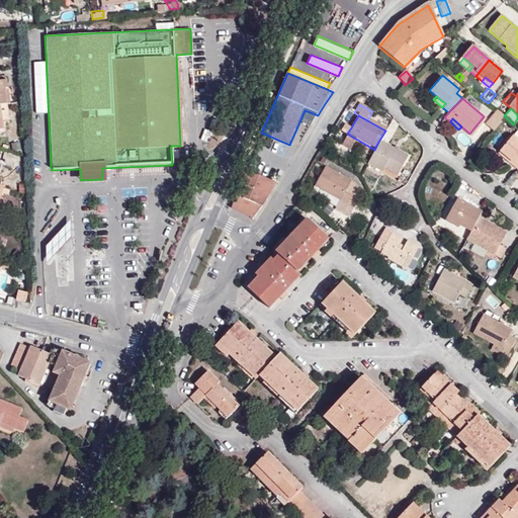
[(347,134),(351,127),(343,122),(338,131),(346,136),(347,134)]
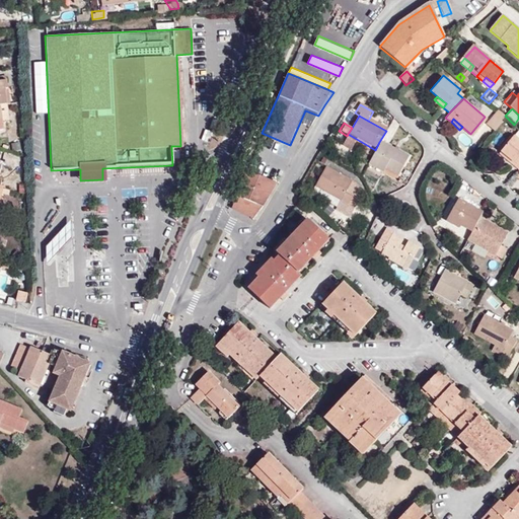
[(518,138),(513,133),(500,147),(513,158),(510,162),(518,169),(518,168),(518,138)]
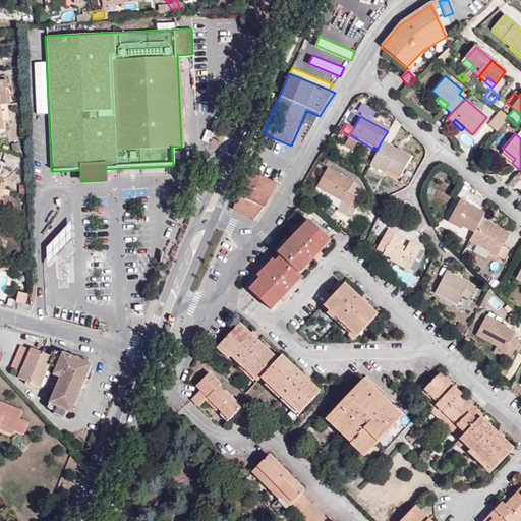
[(396,177),(407,159),(381,142),(377,151),(373,154),(369,162),(385,171),(396,177)]
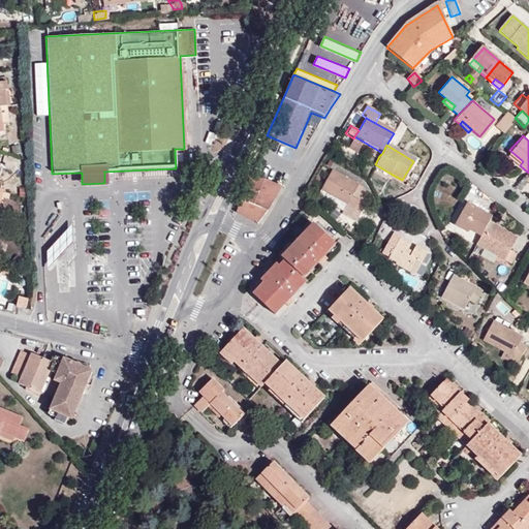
[(523,161),(509,150),(506,153),(520,165),(523,161)]
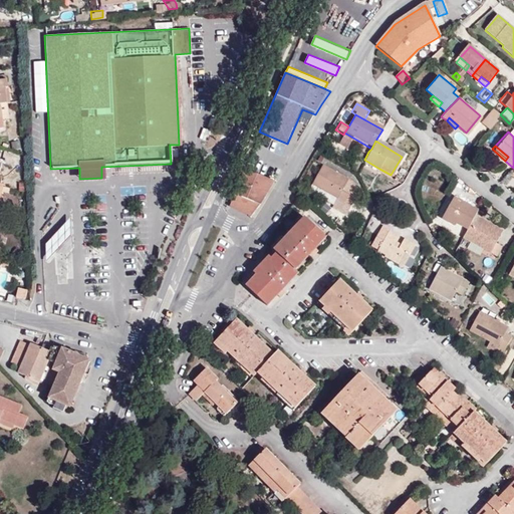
[(379,169),(364,160),(361,165),(376,174),(379,169)]
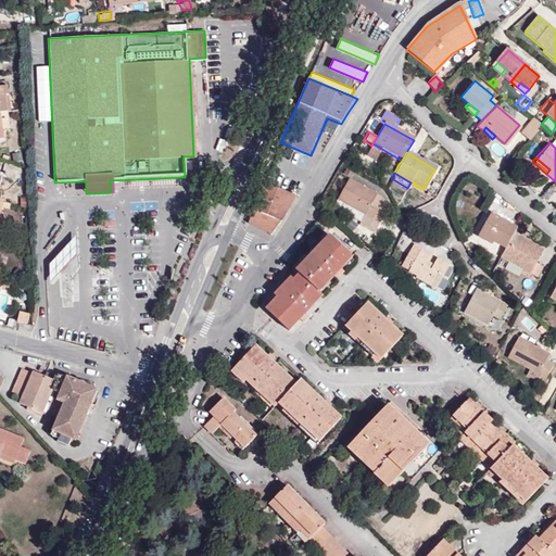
[(387,206),(382,204),(387,201),(381,196),(349,177),(338,198),(364,213),(358,223),(374,230),(387,206)]
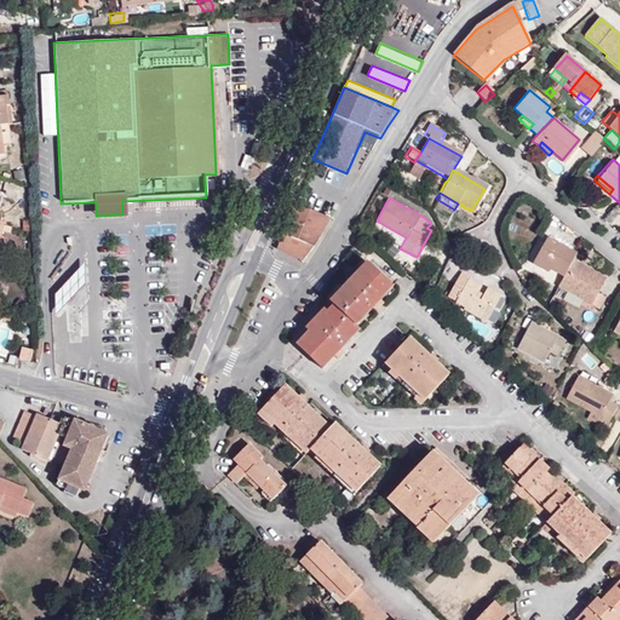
[(302,262),(331,218),(294,204),(275,248),(275,250),(288,256),(302,262)]
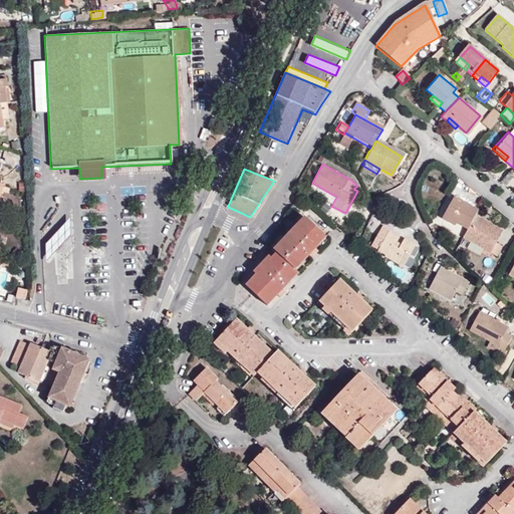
[(473,216),(476,210),(452,196),(441,214),(441,215),(465,229),(473,216)]
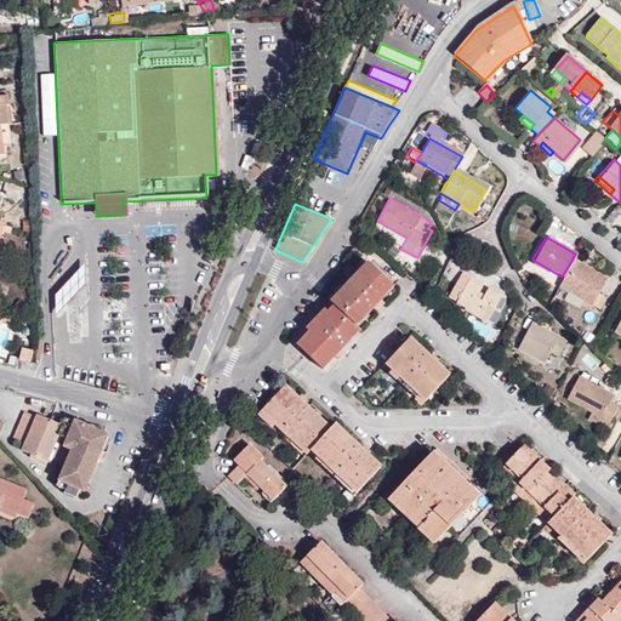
[(545,274),(548,269),(533,260),(529,266),(545,274)]
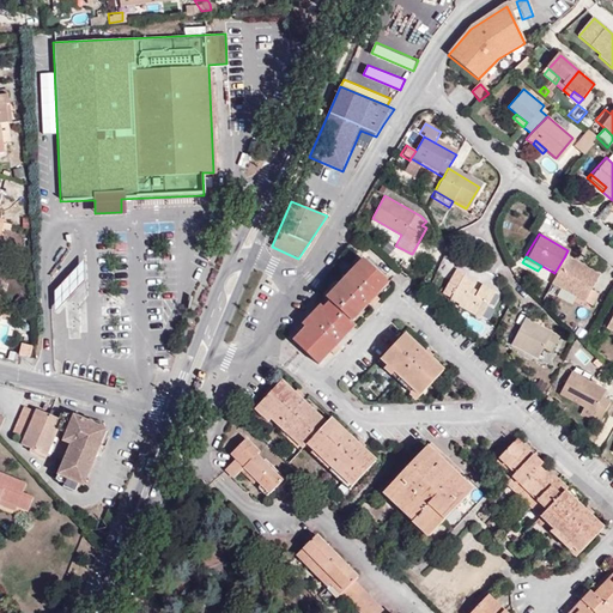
[(84,258),(54,289),(55,309),(85,278),(84,258)]
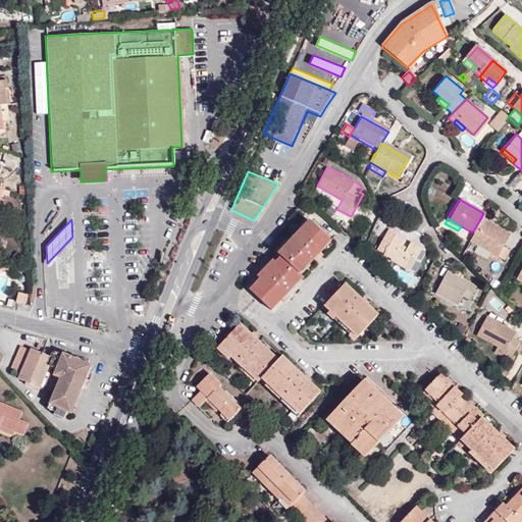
[(298,275),(331,242),(307,219),(305,221),(309,225),(277,259),(282,262),(298,275)]
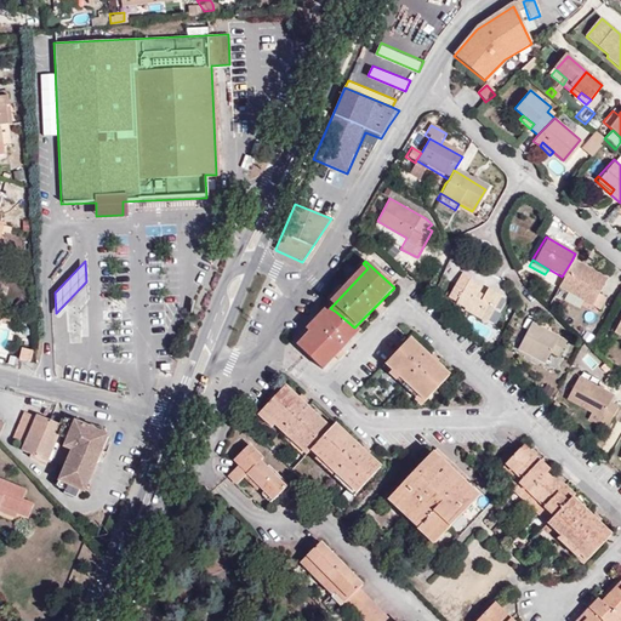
[(597,295),(605,280),(571,261),(562,277),(556,289),(596,312),(604,298),(597,295)]
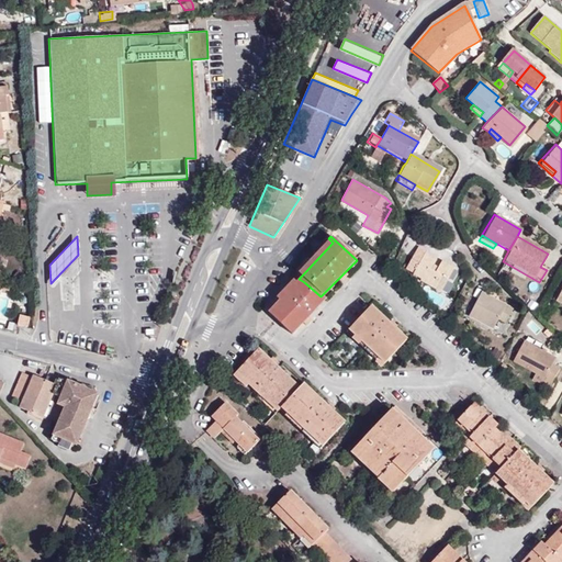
[(299,279),(333,243),(328,238),(294,274),(299,279)]
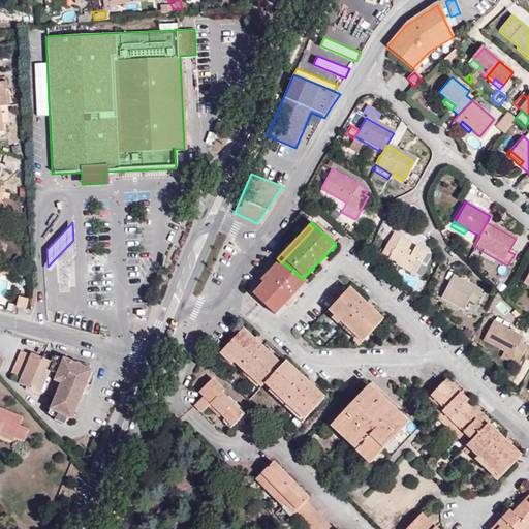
[(407,249),(397,243),(399,240),(400,238),(392,234),(379,257),(414,276),(419,266),(415,262),(423,251),(414,247),(411,252),(408,258),(404,256),(407,250),(407,249)]
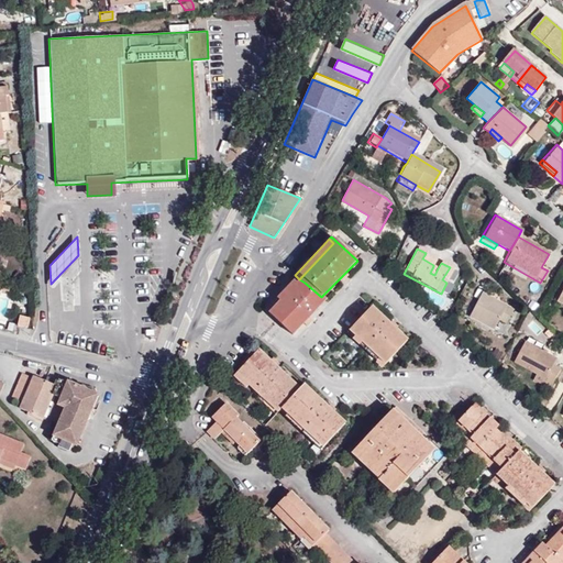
[(435,261),(424,255),(422,258),(433,265),(435,261)]
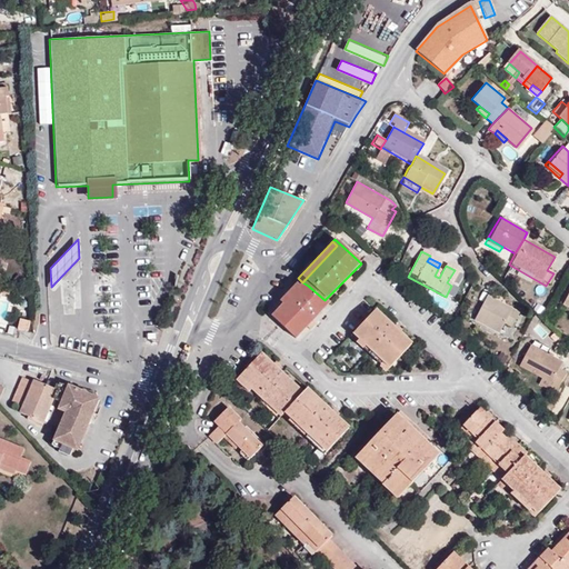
[(451,286),(459,272),(455,270),(447,282),(451,286)]
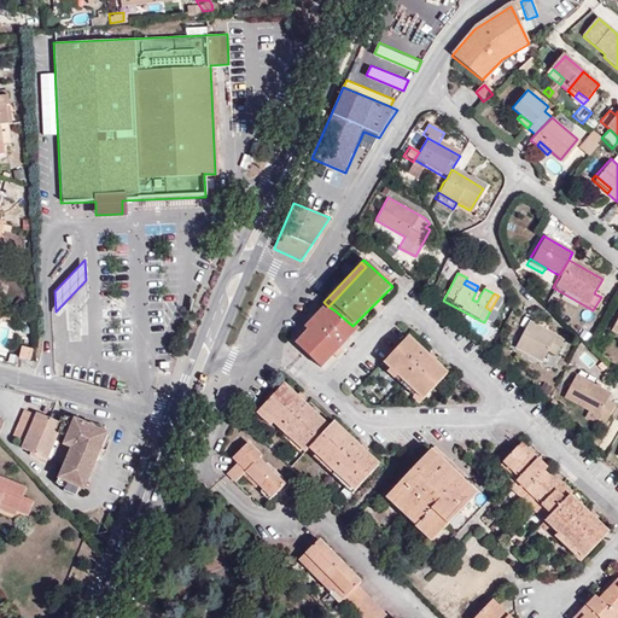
[(13,303),(9,299),(4,305),(9,310),(13,303)]
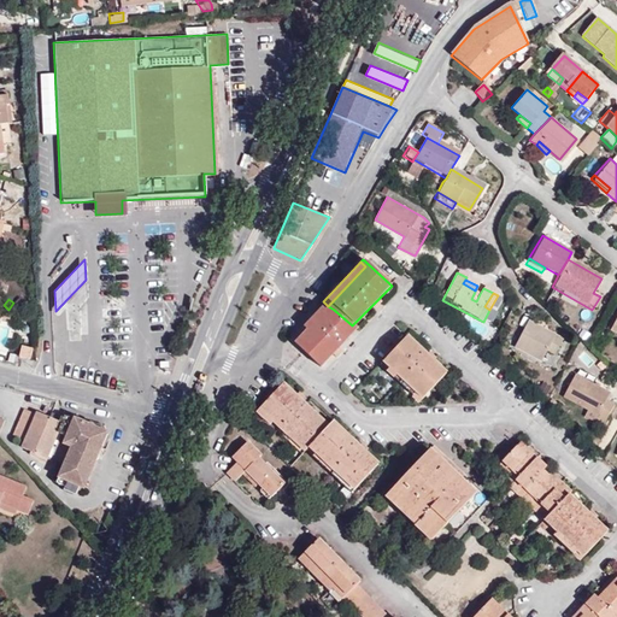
[(297,348),(334,310),(328,306),(293,345),(297,348)]
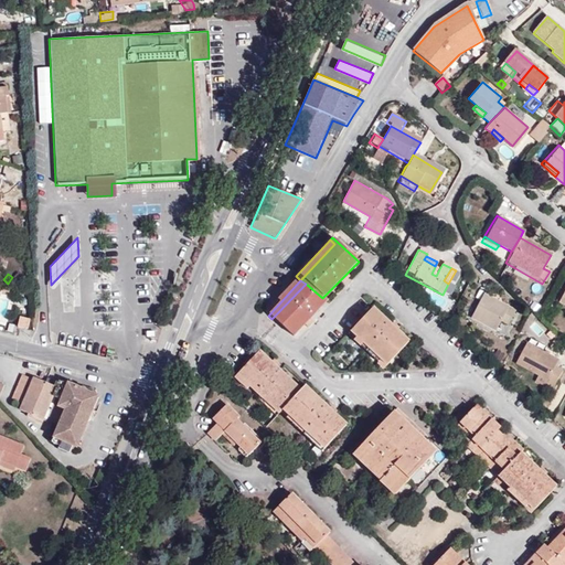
[(291,338),(326,302),(322,298),(306,284),(272,319),(291,338)]
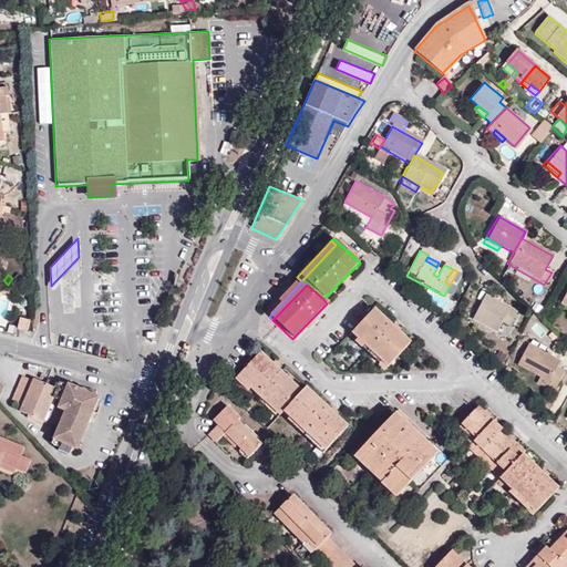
[(506,323),(514,309),(506,305),(504,309),(493,303),(495,299),(482,292),(468,319),(494,331),(500,320),(506,323)]
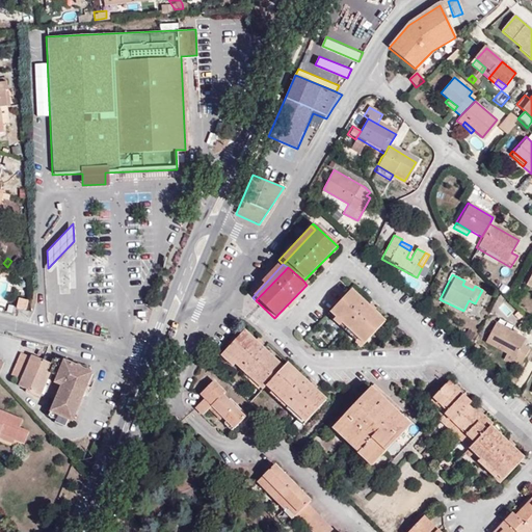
[(380,313),(345,280),(323,300),(345,322),(342,324),(355,338),(380,313)]
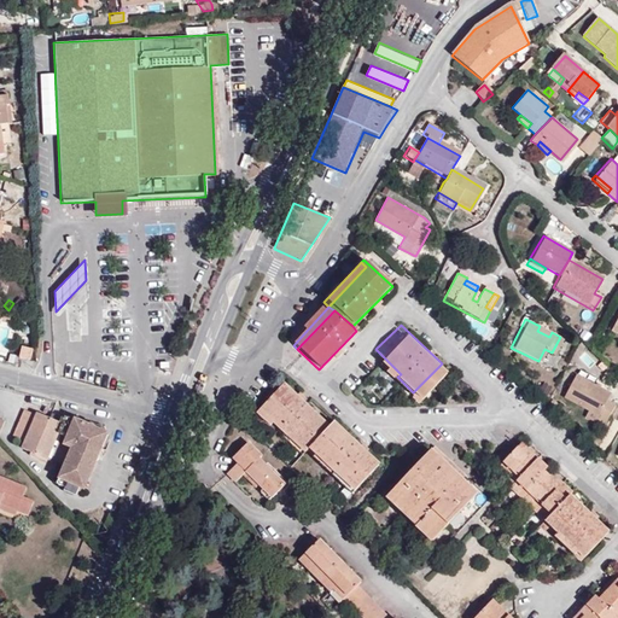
[(552,332),(540,326),(537,331),(549,337),(552,332)]
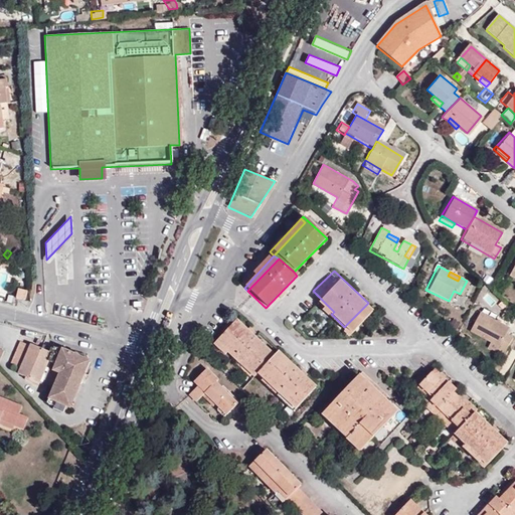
[(26,300),(28,290),(18,288),(16,298),(26,300)]
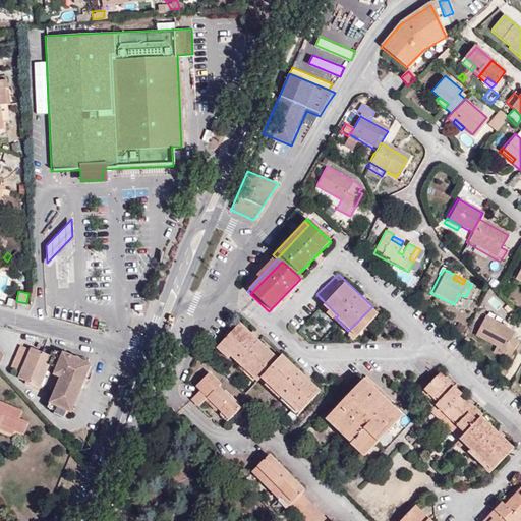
[(272,351),(233,313),(211,336),(217,342),(221,339),(228,347),(233,352),(250,370),(252,369),(255,366),(272,351)]
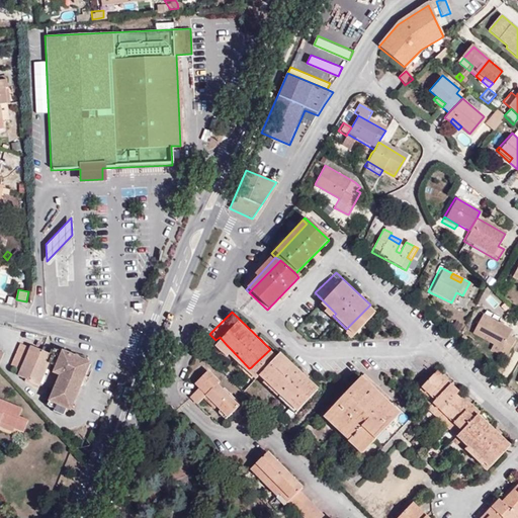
[(516,337),(509,333),(511,329),(502,324),(483,312),(471,331),(492,343),(501,348),(507,352),(516,337)]
